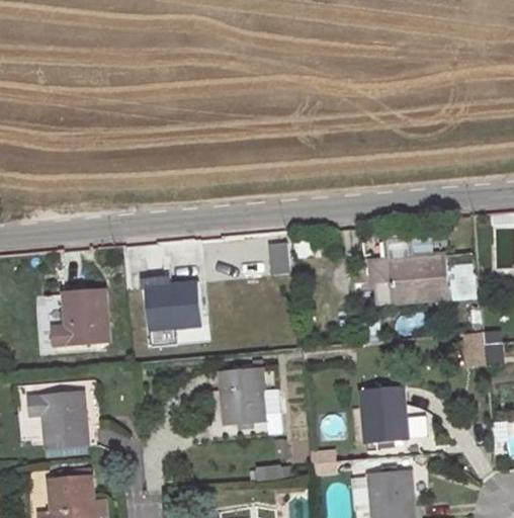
[(283,243),(265,244),(267,276),(285,275),(283,243)]
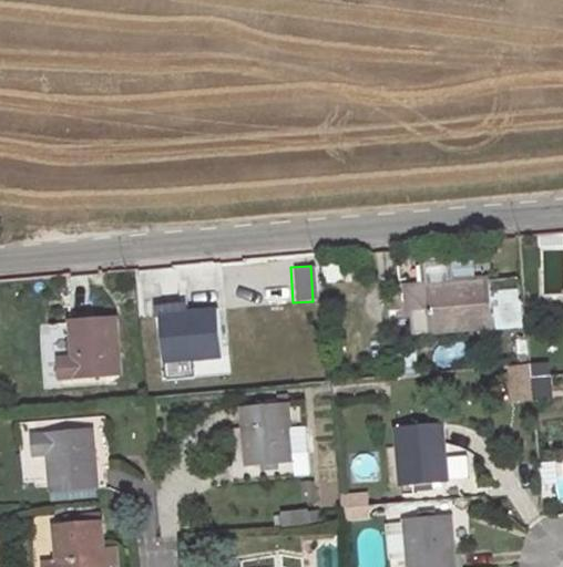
[(491,327),(487,280),(423,286),(428,332),(491,327)]
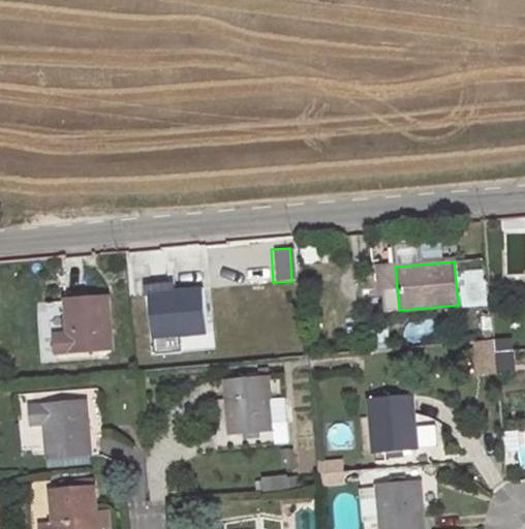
[(209,333),(205,287),(151,292),(155,337),(181,335),(209,333)]
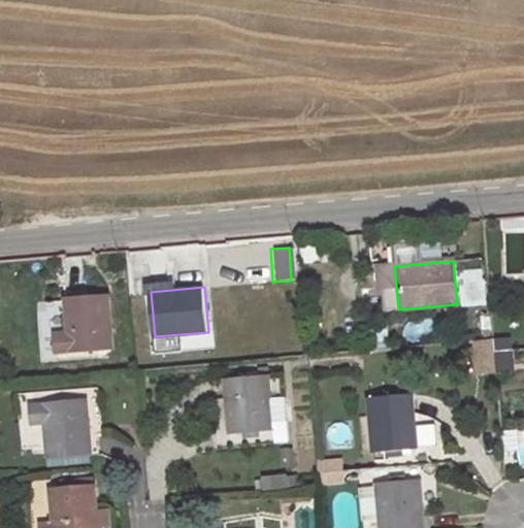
[(109,344),(109,293),(64,293),(65,326),(52,326),(52,343),(109,344)]
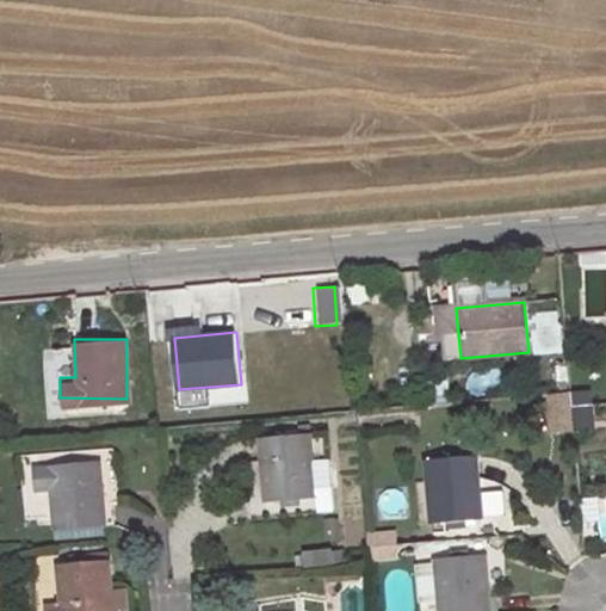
[(210,406),(209,387),(179,389),(180,408),(210,406)]
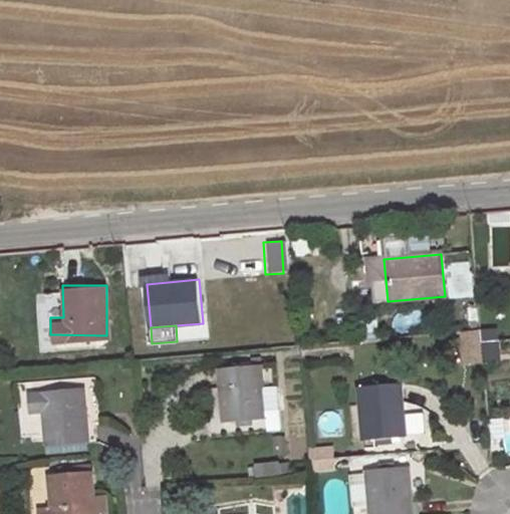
[(491,333),(456,335),(457,363),(493,361),(491,333)]
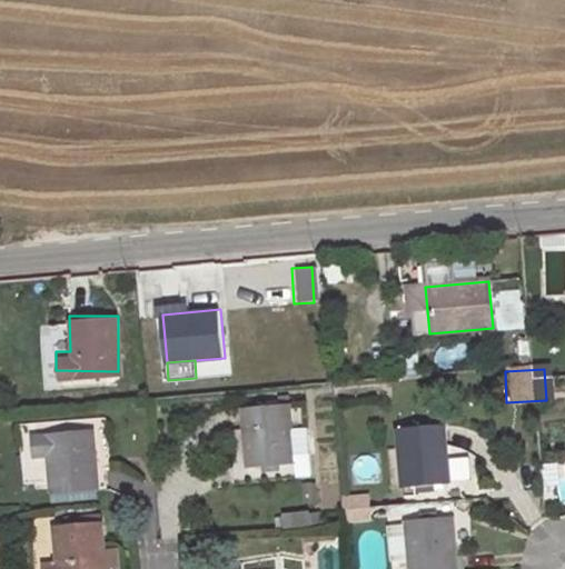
[(289,430),(287,407),(240,411),(245,468),(293,463),(289,430)]
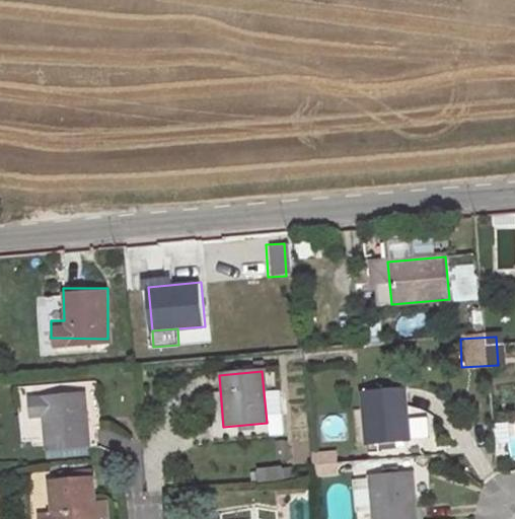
[(407,440),(402,387),(359,391),(360,406),(344,409),(346,442),(363,441),(363,444),(407,440)]
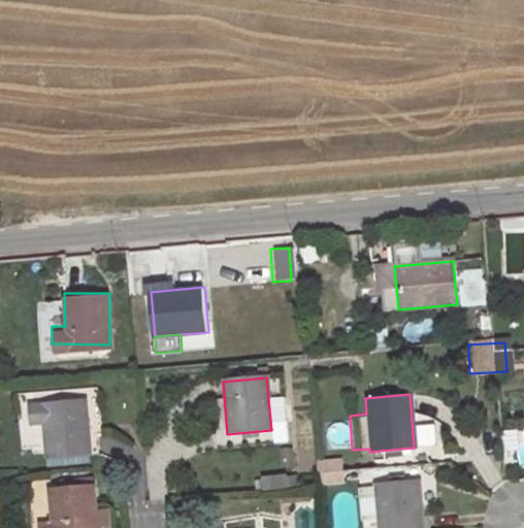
[(88,449),(80,397),(25,403),(28,423),(40,422),(44,454),(88,449)]
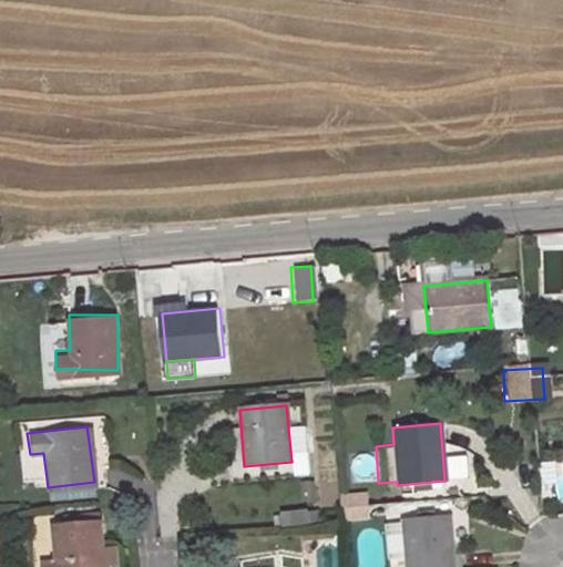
[(304,428),(288,429),(292,462),(293,477),(308,475),(304,428)]
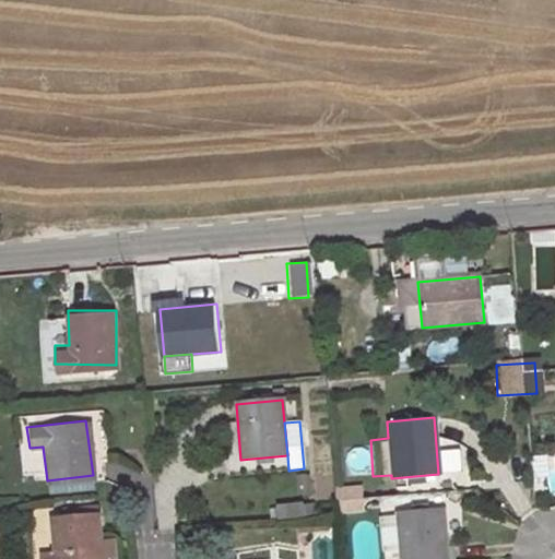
[(446,558),(443,509),(398,512),(401,558),(446,558)]
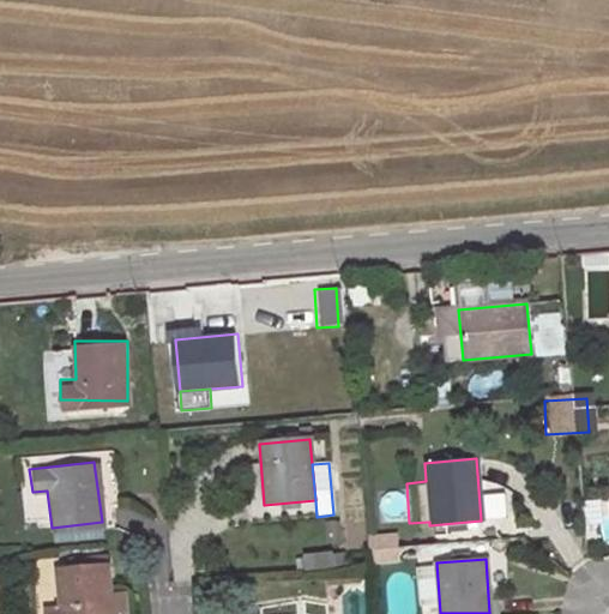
[(115,613),(109,561),(59,567),(65,607),(52,609),(52,613),(115,613)]
